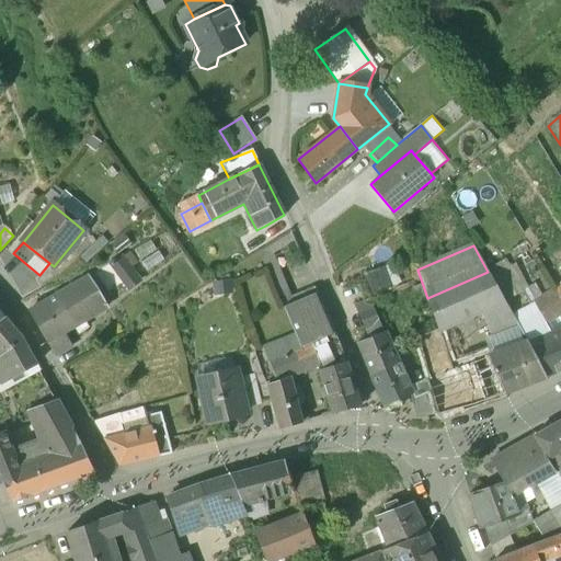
[(129,253),(111,264),(128,289),(139,283),(126,266),(134,261),(129,253)]
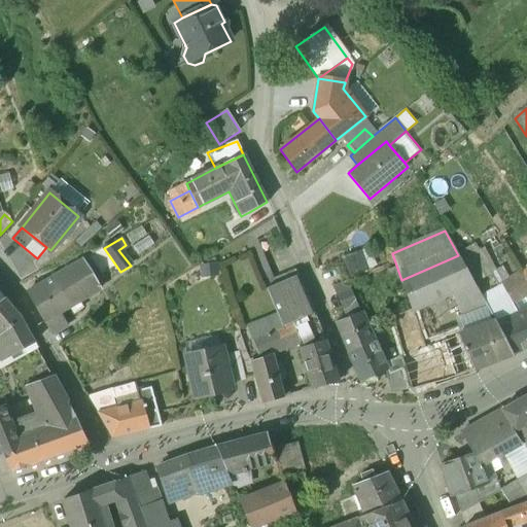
[(338,258),(347,283),(371,273),(361,249),(338,258)]
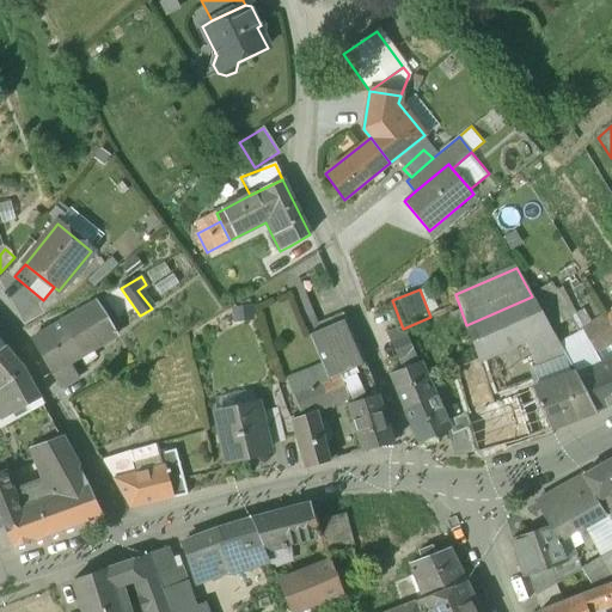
[(570,317),(557,289),(536,303),(550,328),(550,329),(570,318),(570,317)]
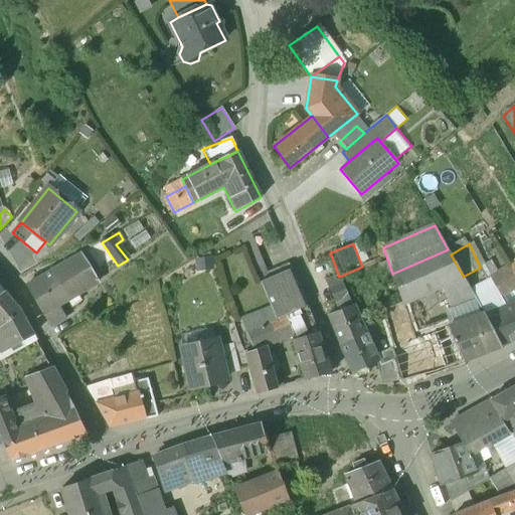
[(448,249),(392,274),(402,303),(444,284),(463,276),(451,254),(448,249)]
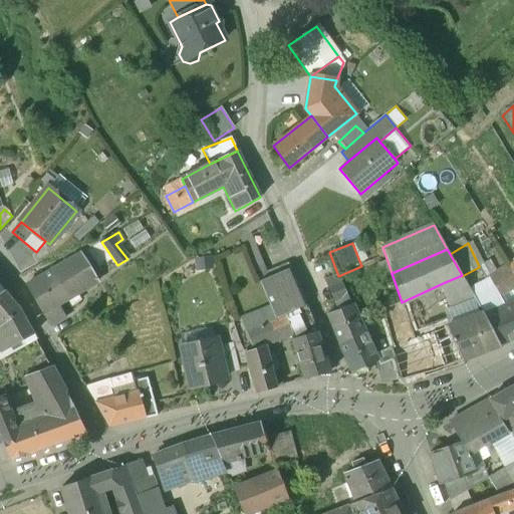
[(81,253),(52,270),(68,298),(72,304),(79,300),(75,294),(98,281),(87,262),(81,253)]
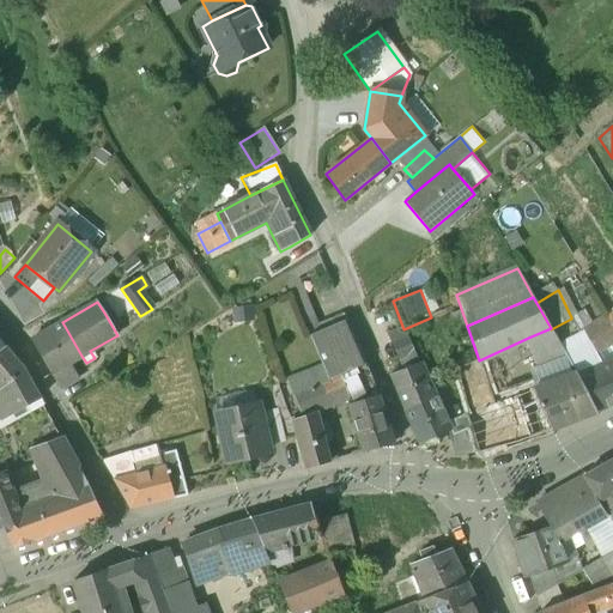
[(592,325),(583,311),(571,317),(571,319),(578,333),(583,329),(592,325)]
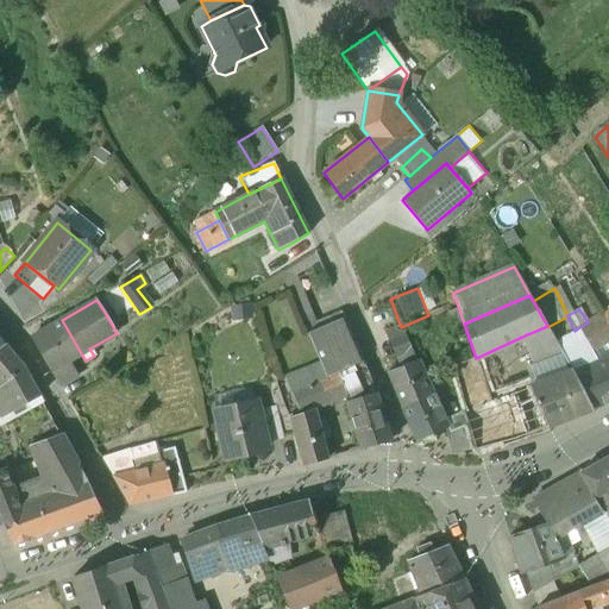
[(588,322),(579,327),(592,352),(597,349),(608,341),(608,326),(602,314),(588,322)]
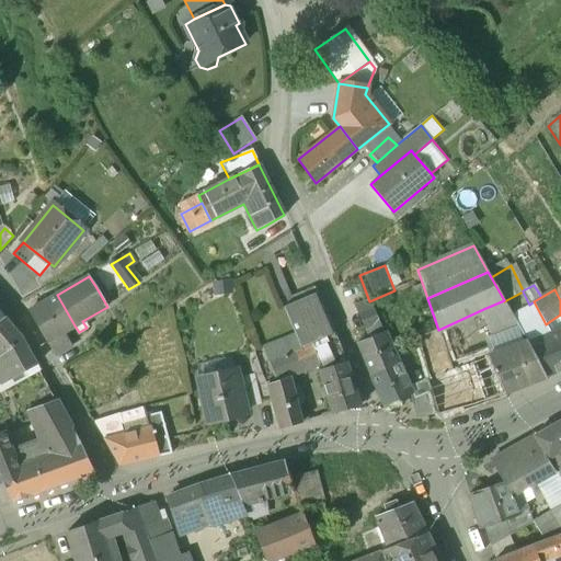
[(334,332),(318,294),(284,308),(301,348),(312,344),(319,365),(321,370),(346,362),(334,332)]
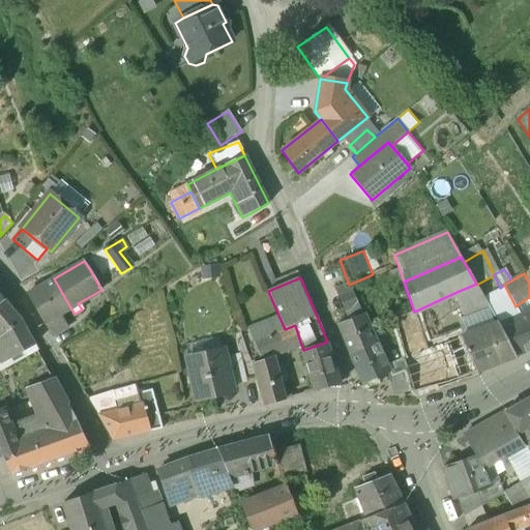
[(70,307),(54,278),(46,284),(42,278),(24,289),(51,335),(67,326),(60,314),(70,307)]
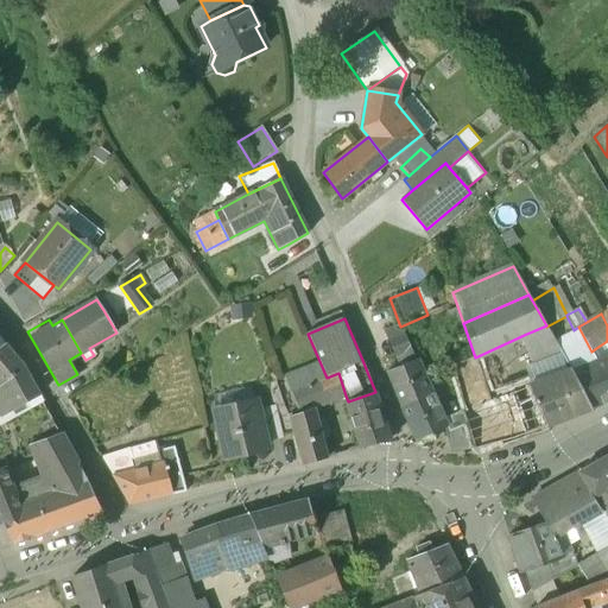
[(546,325),(524,335),(531,349),(540,346),(555,340),(546,327),(546,325)]
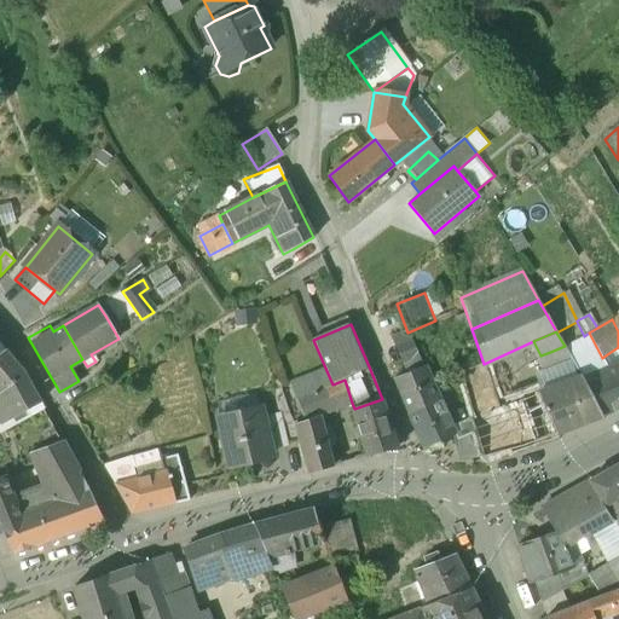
[(408,333),(391,337),(403,364),(411,360),(420,358),(408,333)]
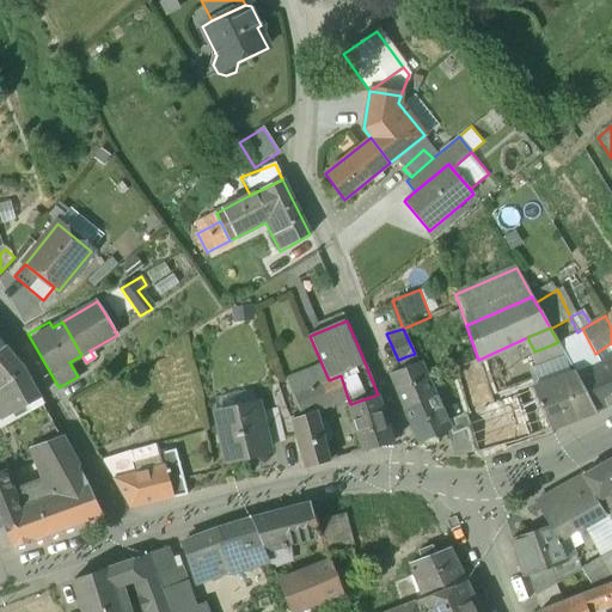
[(558,342),(544,348),(548,357),(554,361),(565,355),(558,342)]
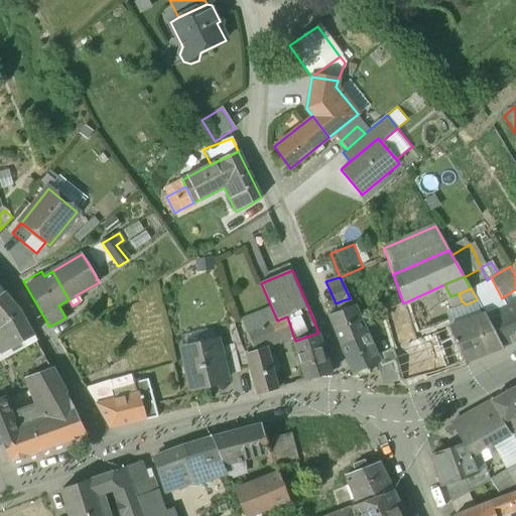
[(515,289),(506,295),(512,306),(515,304),(515,289)]
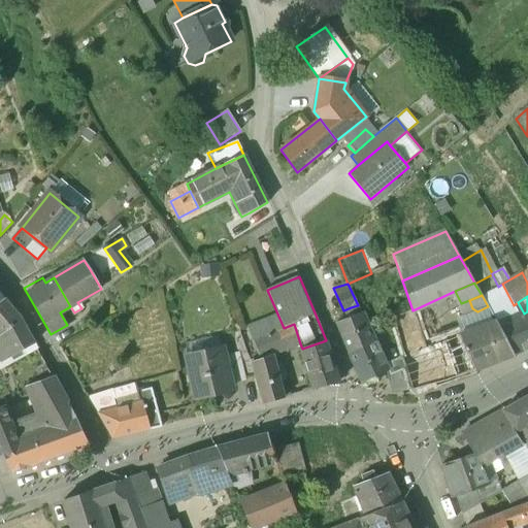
[(0,336),(21,320),(4,299),(0,301),(0,336)]
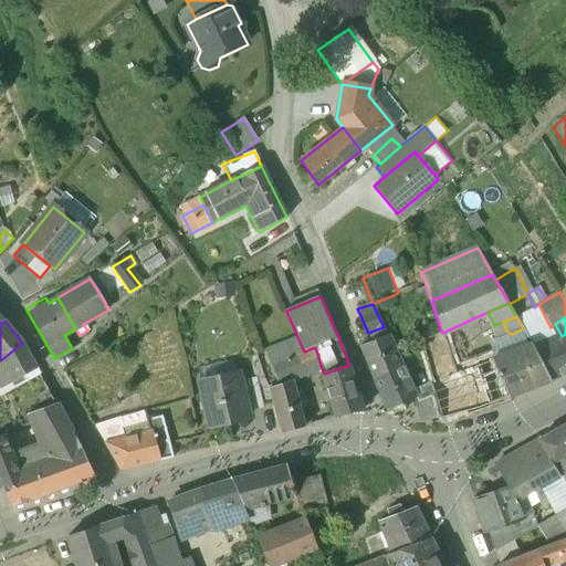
[(384,327),(376,329),(379,339),(360,346),(374,378),(401,367),(384,327)]
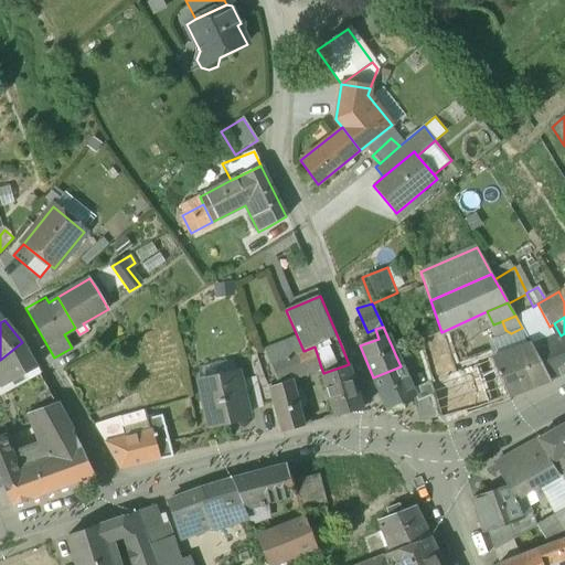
[(475,365),(455,373),(441,332),(419,341),(420,343),(426,361),(427,364),(433,382),(429,383),(441,418),(479,407),(489,404),(475,365)]
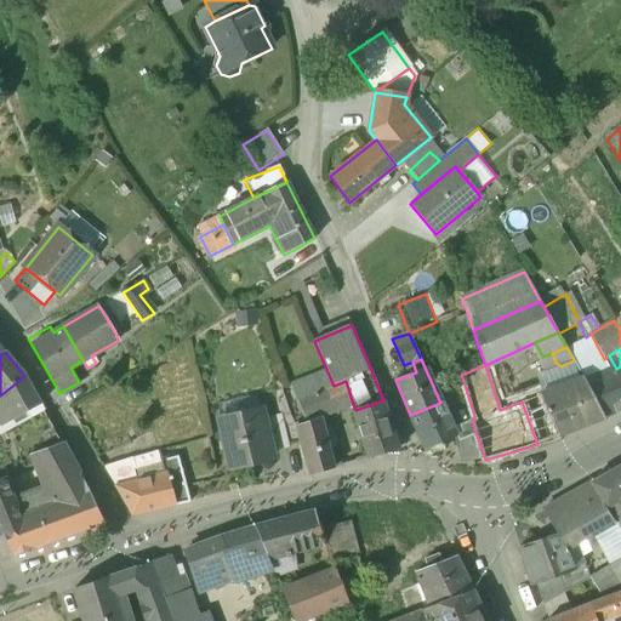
[(620,366),(616,369),(586,382),(605,419),(620,410),(620,366)]
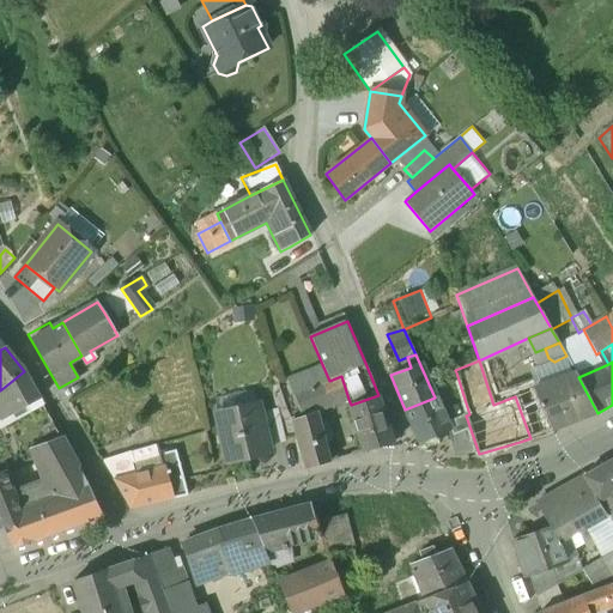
[(569,376),(533,389),(552,431),(598,413),(578,377),(572,366),(565,369),(569,376)]
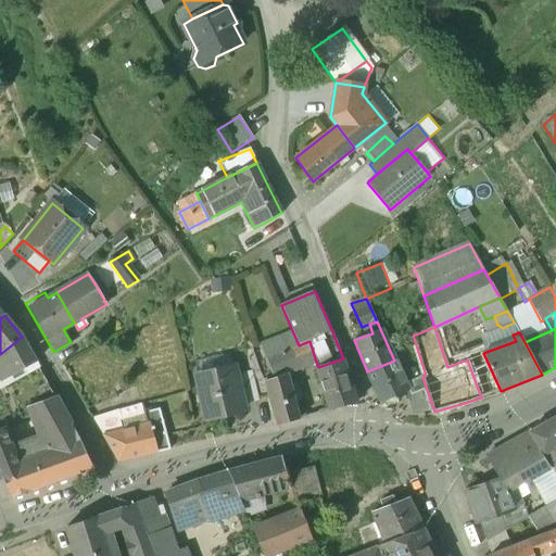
[(22,337),(0,354),(0,378),(2,381),(36,362),(22,337)]
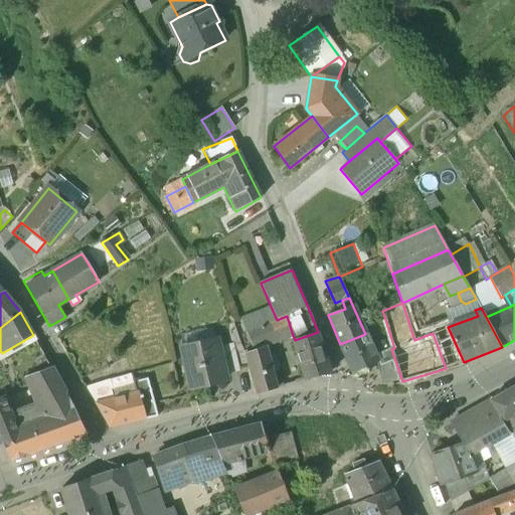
[(383,313),(373,317),(378,332),(382,331),(388,329),(383,313)]
